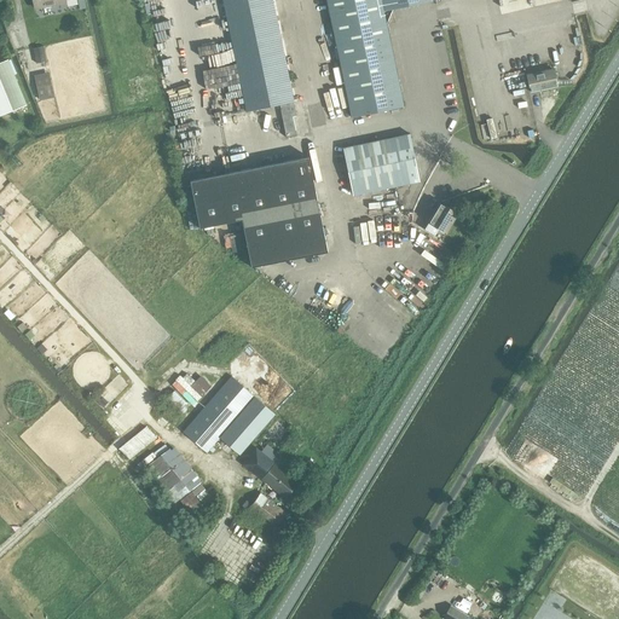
[(223,0),(246,111),(279,105),(285,137),(296,136),(295,131),(291,116),(296,115),(288,73),(272,0),(223,0)]
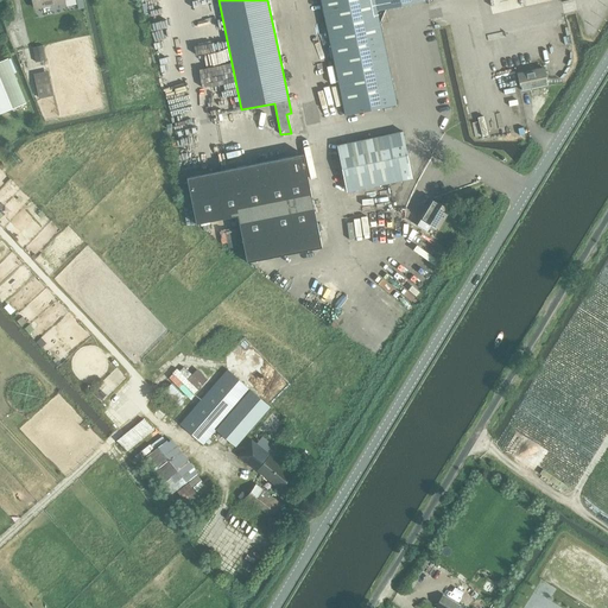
[(321,0),(344,115),(397,105),(377,11),(413,4),(425,1),(424,0),(321,0)]
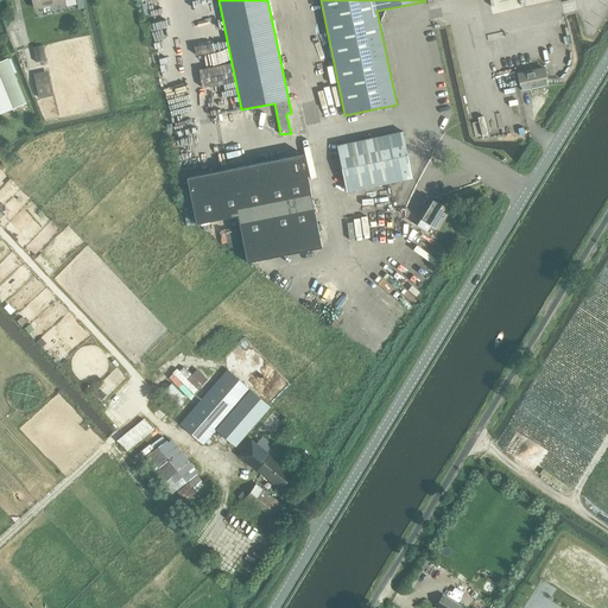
[(43,45),(32,48),(36,62),(45,61),(43,45)]
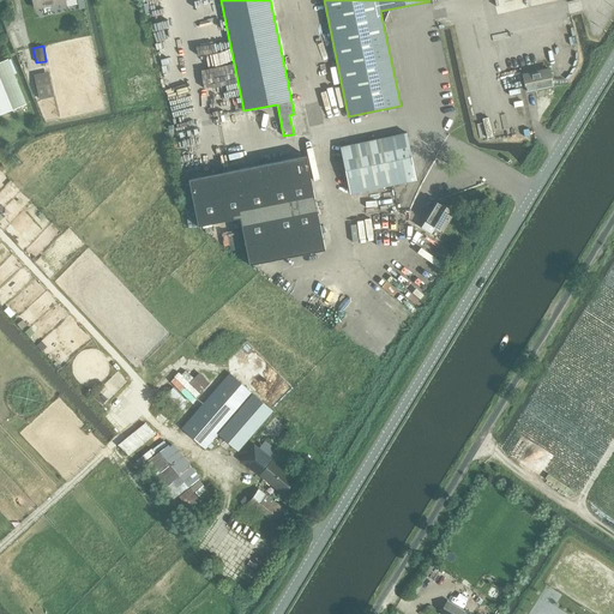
[(0,114),(25,104),(7,59),(0,61),(0,114)]
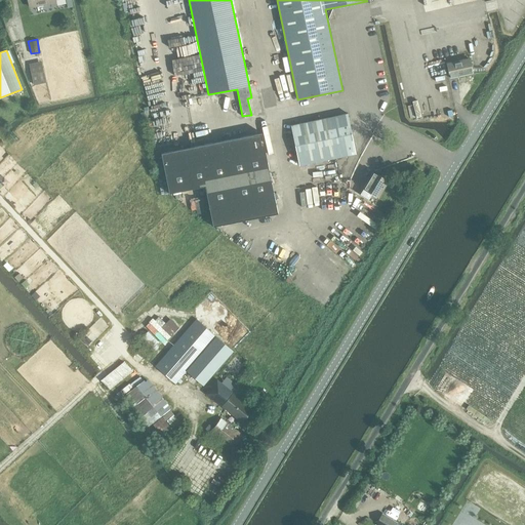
[(450,79),(473,75),(470,58),(447,63),(450,79)]
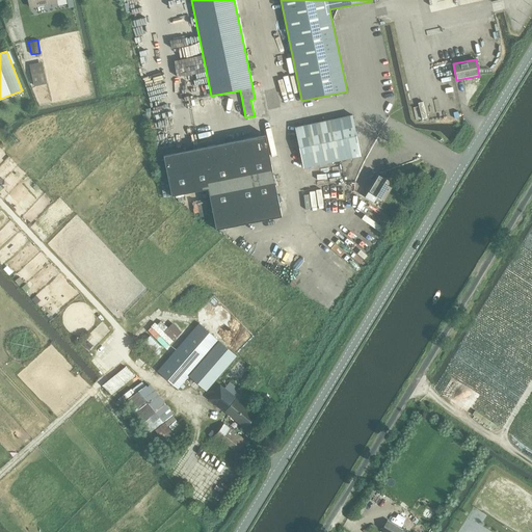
[(42,62),(29,64),(34,86),(47,84),(42,62)]
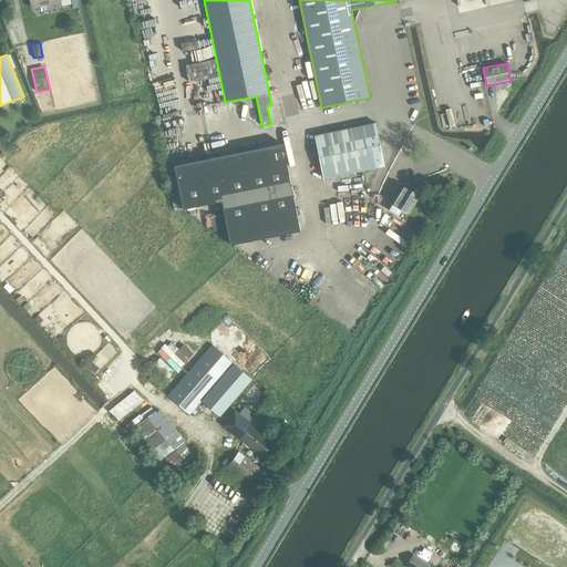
[(322,179),(384,166),(375,123),(315,135),(322,179)]
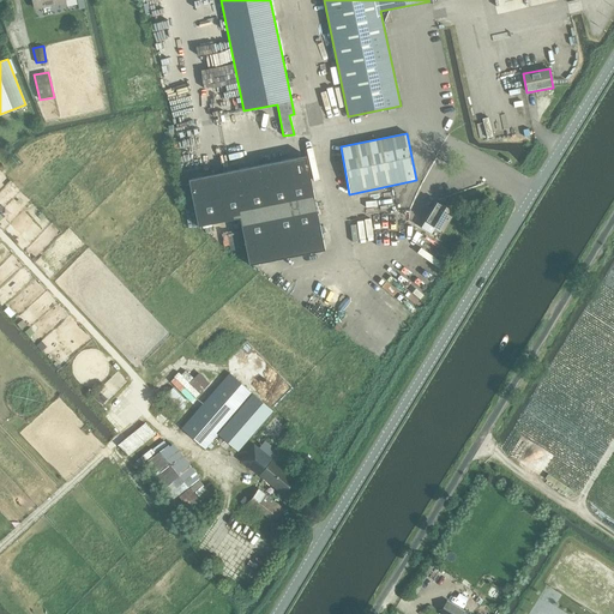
[(188,179),(198,226),(239,217),(248,264),(324,250),(305,154),(194,178),(188,179)]
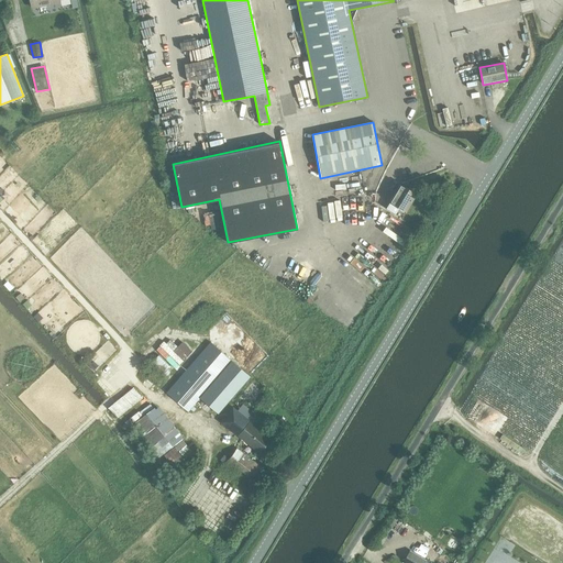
[(406,212),(417,195),(400,185),(389,202),(406,212)]
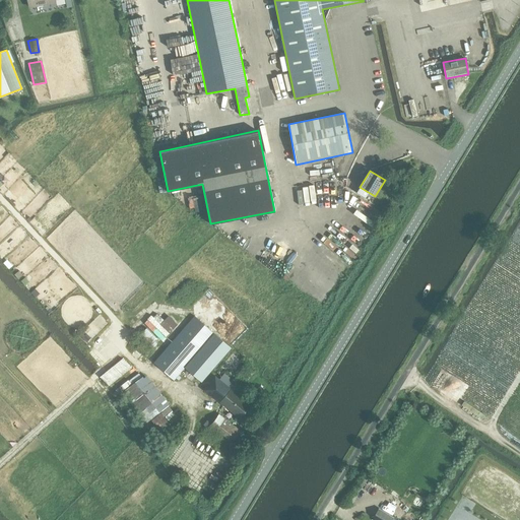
[(171,342),(153,363),(168,375),(174,380),(184,368),(200,383),(204,379),(231,348),(194,316),(177,335),(171,342)]
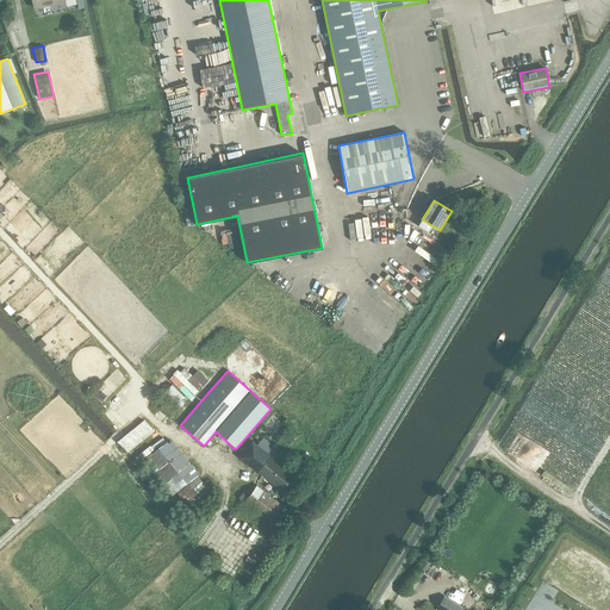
[(178,409),(184,403),(180,399),(184,397),(172,385),(162,393),(178,409)]
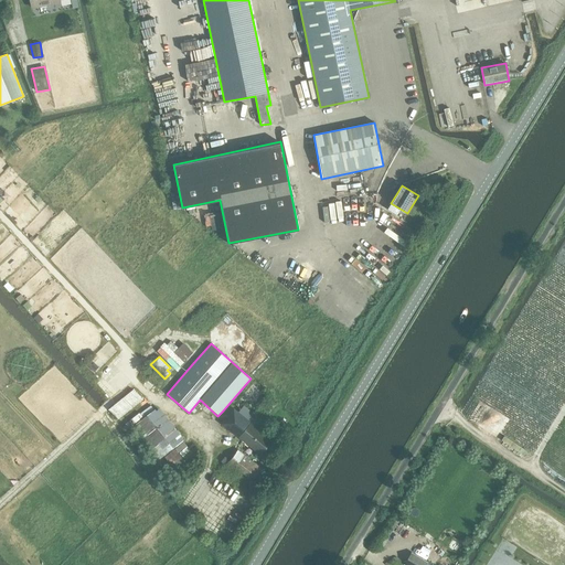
[(223,420),(220,424),(260,457),(274,440),(256,428),(260,422),(262,420),(243,406),(238,412),(233,408),(227,416),(223,420)]
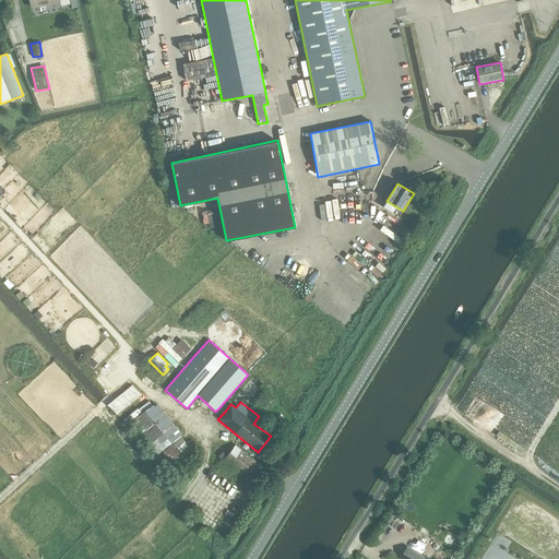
[(159,415),(152,406),(129,423),(156,455),(182,436),(175,425),(173,426),(162,413),(159,415)]
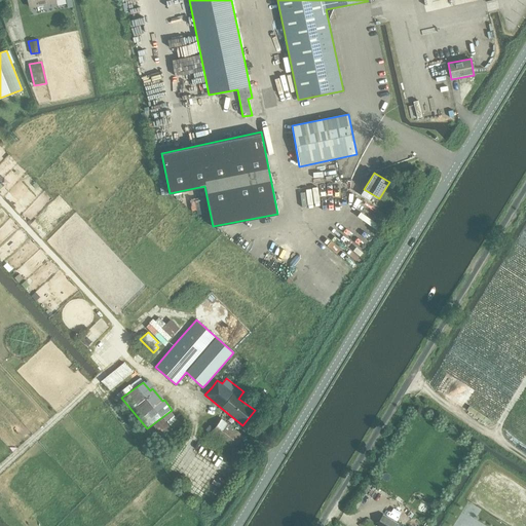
[(382,514),(375,525),(376,525),(396,525),(398,523),(382,514)]
